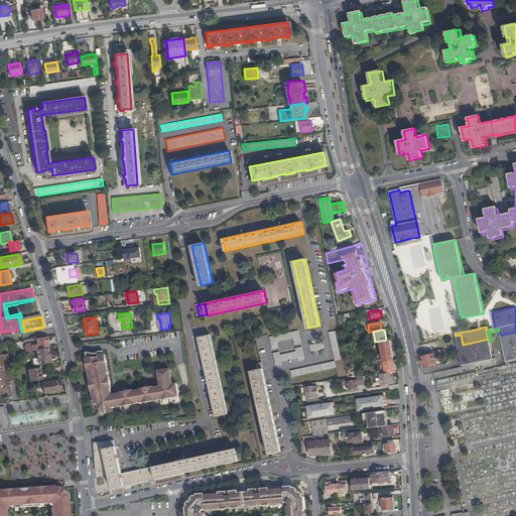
[(294,345),(300,343),(297,331),(269,338),(272,350),(278,348),(277,342),(292,339),(294,345)]
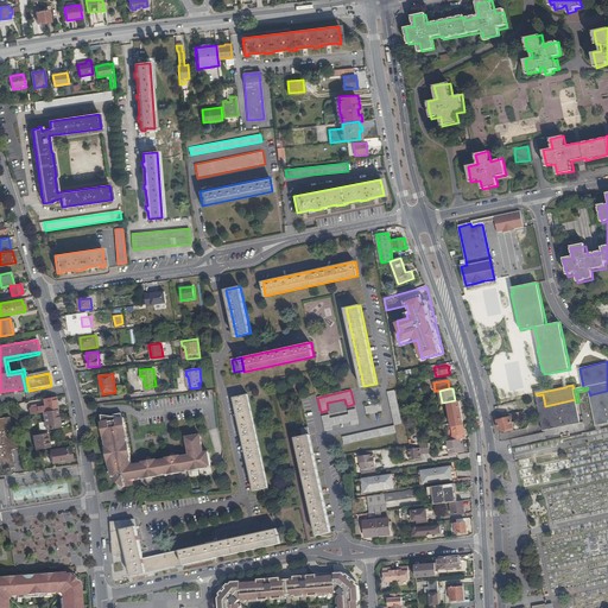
[(403,423),(396,391),(388,392),(396,425),(403,423)]
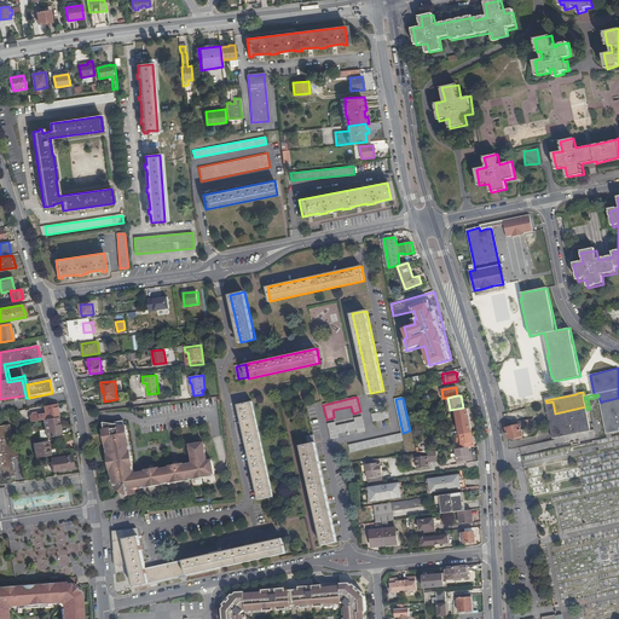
[(601,403),(602,411),(618,406),(618,398),(602,401),(601,403)]
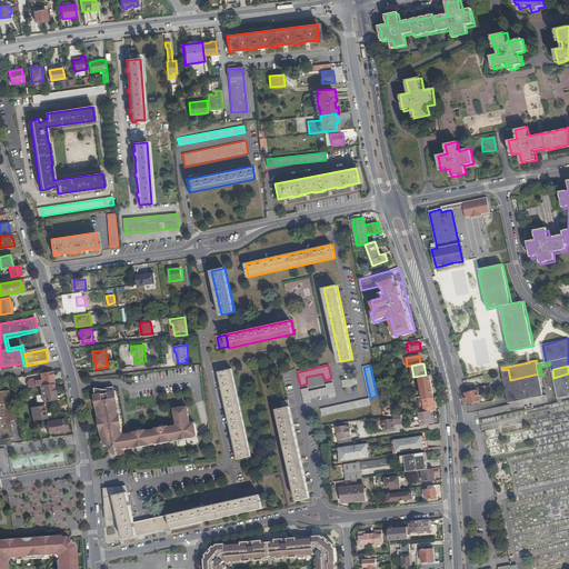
[(238,458),(251,456),(232,369),(219,371),(238,458)]
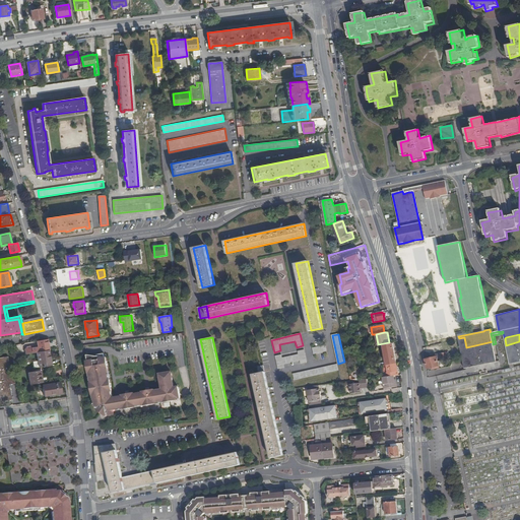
[(459,338),(464,363),(470,362),(468,354),(466,347),(464,337),(459,338)]
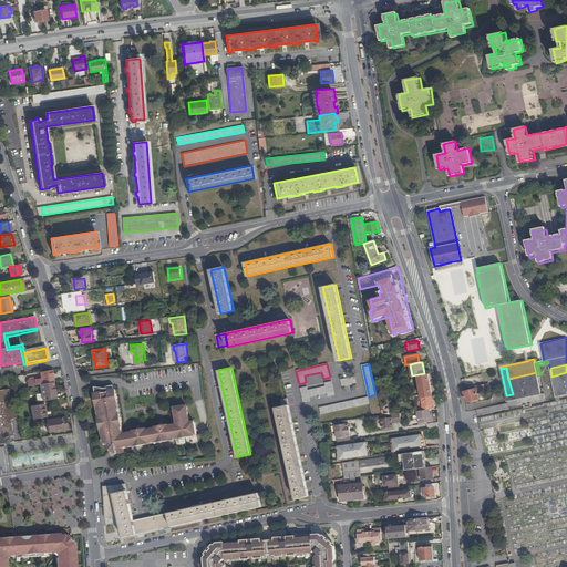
[(51,370),(40,372),(42,384),(53,382),(51,370)]
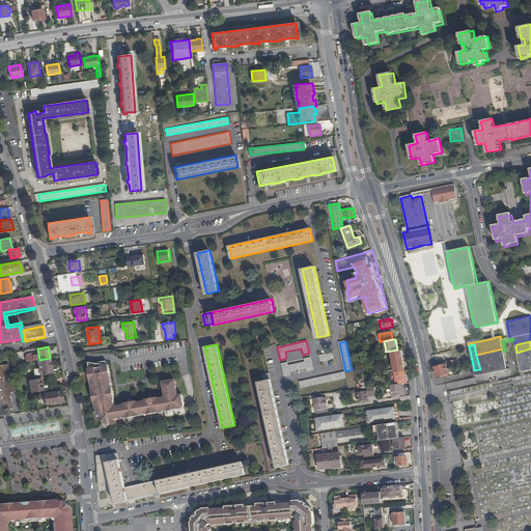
[(478,362),(504,356),(503,352),(503,348),(476,355),(478,362)]
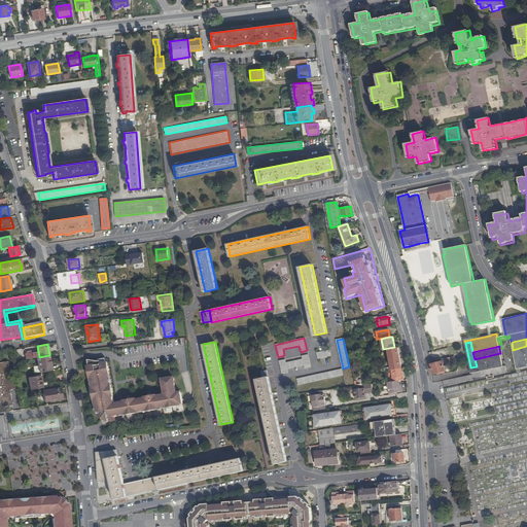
[(526,346),(513,350),(517,370),(526,366),(526,346)]
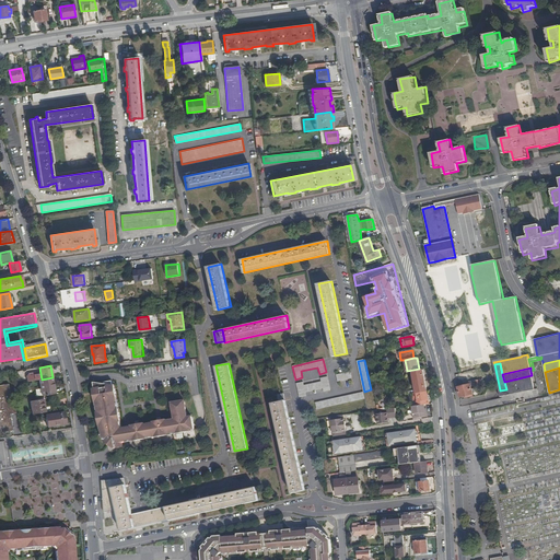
[(417,393),(427,391),(423,370),(412,372),(415,380),(413,381),(415,384),(416,384),(417,393)]
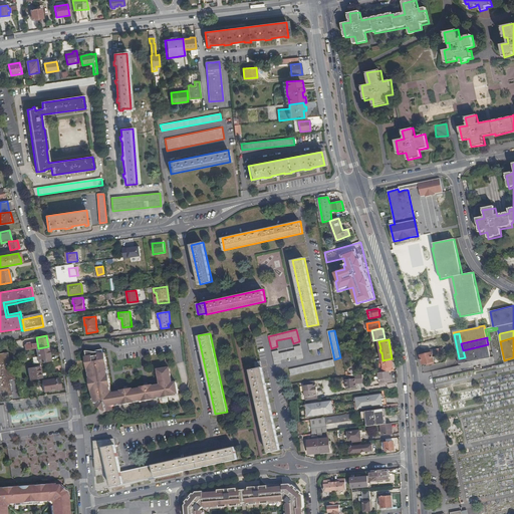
[(322,348),(321,341),(308,343),(310,350),(322,348)]
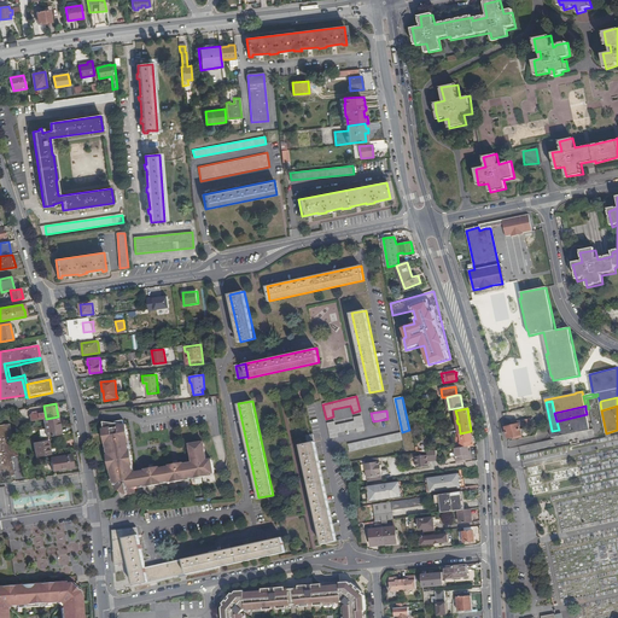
[(559,430),(552,431),(553,437),(590,429),(587,414),(557,421),(559,430)]
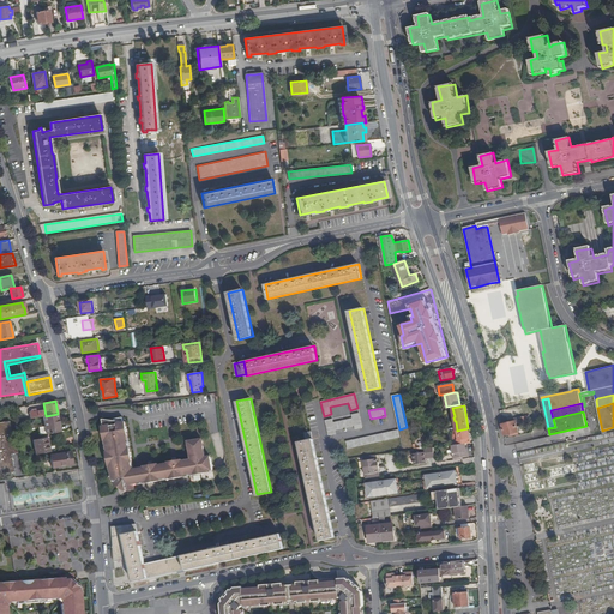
[(362,428),(359,413),(351,414),(351,417),(332,422),(332,419),(325,420),(329,435),(336,434),(335,431),(354,427),(355,429),(362,428)]
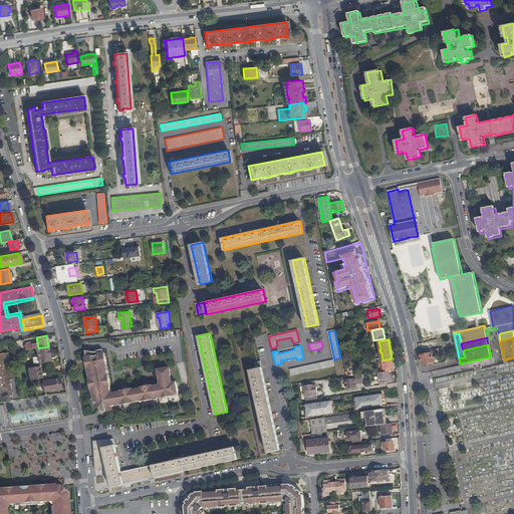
[(50,361),(48,346),(38,348),(36,348),(38,363),(50,361)]
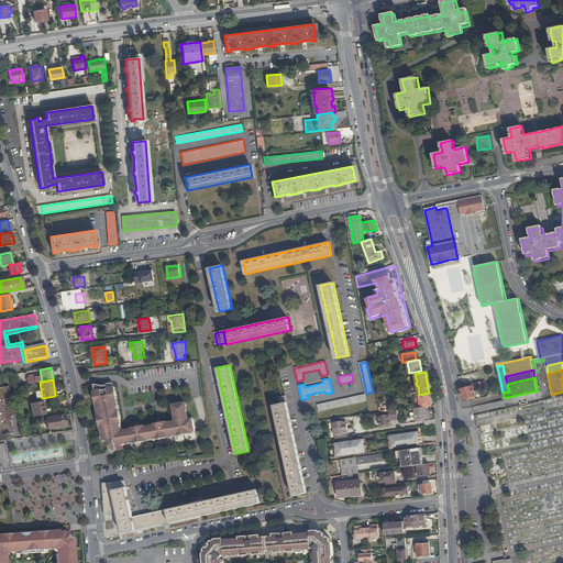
[(498,383),(494,381),(489,388),(494,392),(498,383)]
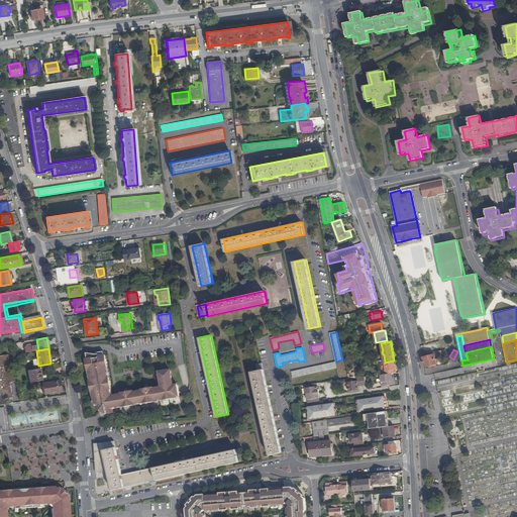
[(177,395),(178,395),(180,395),(178,383),(174,384),(171,369),(159,371),(162,386),(153,388),(152,386),(149,386),(148,384),(144,385),(145,387),(141,388),(141,390),(133,391),(132,389),(129,390),(129,388),(125,388),(125,391),(122,391),(122,394),(113,395),(111,396),(110,390),(112,389),(110,377),(109,377),(108,377),(107,368),(108,368),(106,354),(104,354),(104,350),(96,352),(96,353),(87,352),(88,357),(86,358),(88,371),(90,371),(92,380),(90,380),(92,393),(94,392),(96,402),(96,405),(97,405),(97,406),(96,408),(107,414),(108,412),(109,412),(110,413),(115,412),(115,408),(114,406),(124,404),(125,406),(125,407),(136,404),(136,402),(144,401),(144,402),(145,403),(157,401),(157,400),(157,399),(165,397),(165,399),(177,397),(177,395)]
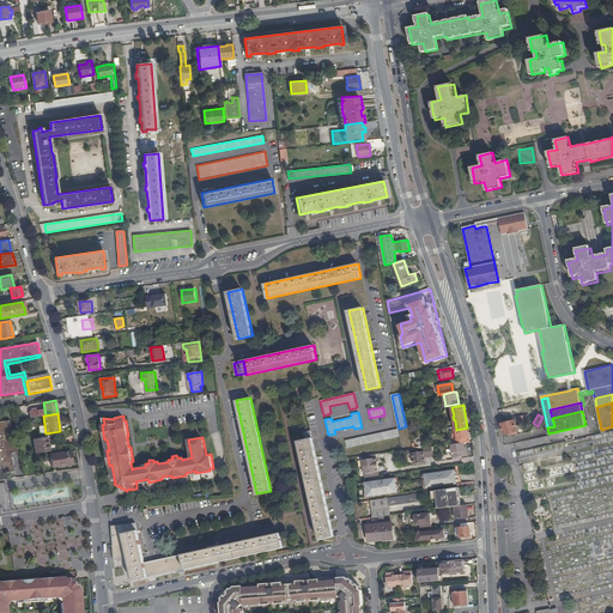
[(516,426),(517,426),(516,420),(514,422),(513,419),(508,422),(508,423),(504,424),(504,430),(516,426)]
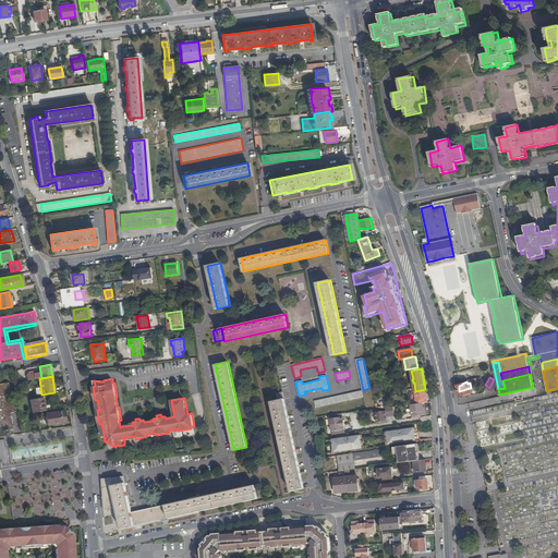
[(0,417),(10,416),(10,412),(15,411),(14,404),(12,404),(8,384),(0,384),(0,417)]
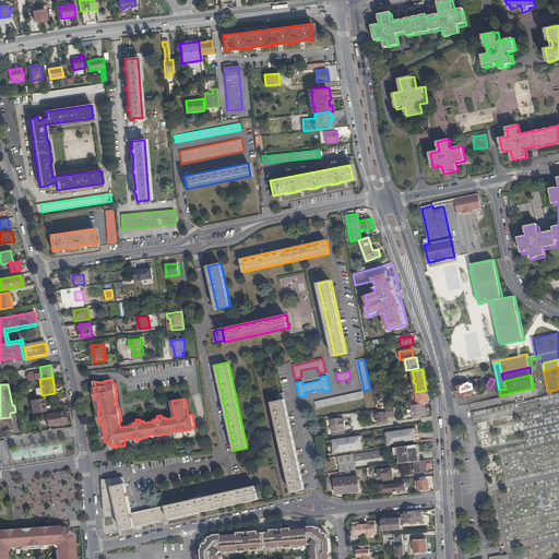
[(424,404),(428,403),(427,399),(428,399),(426,390),(416,392),(413,392),(412,393),(413,400),(416,400),(416,405),(424,404)]
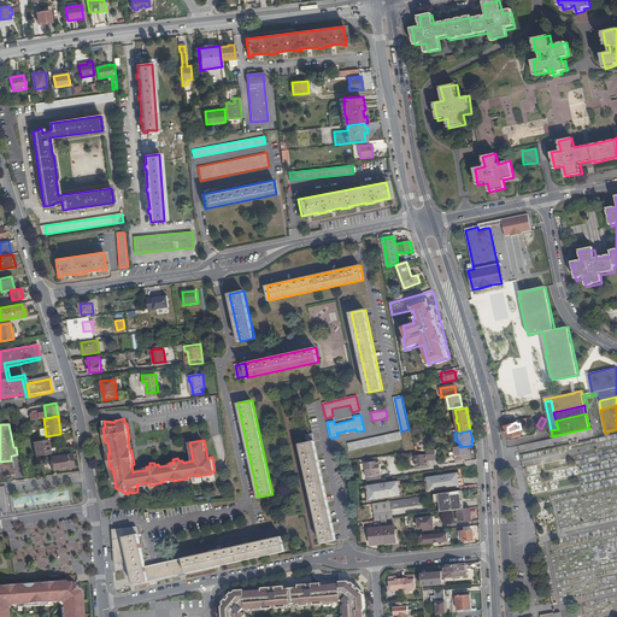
[(401,440),(400,432),(347,444),(350,451),(401,440)]
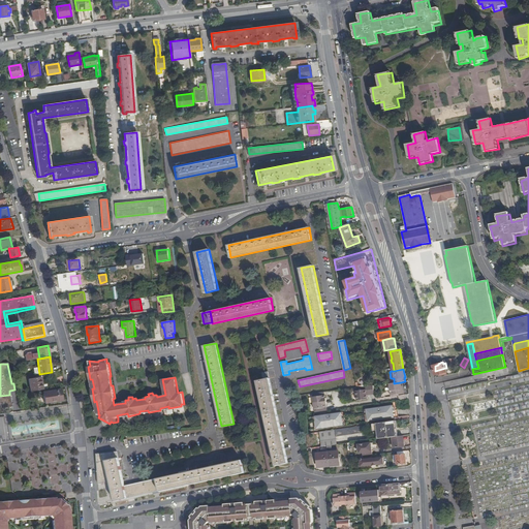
[(28,379),(31,392),(48,389),(47,383),(41,384),(40,377),(28,379)]
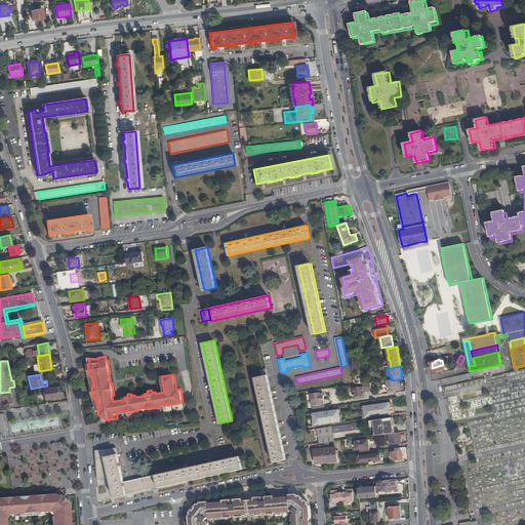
[(286,459),(268,375),(255,377),(274,461),(286,459)]
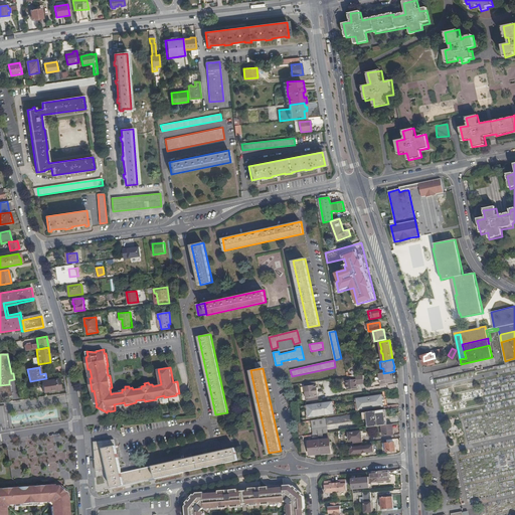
[(392,379),(390,372),(383,373),(381,373),(380,373),(381,385),(394,383),(393,379),(392,379)]
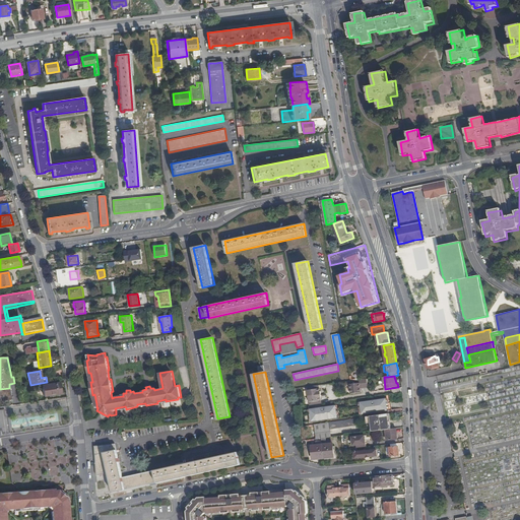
[(368,379),(361,380),(361,383),(351,384),(352,394),(363,393),(362,388),(369,387),(368,379)]
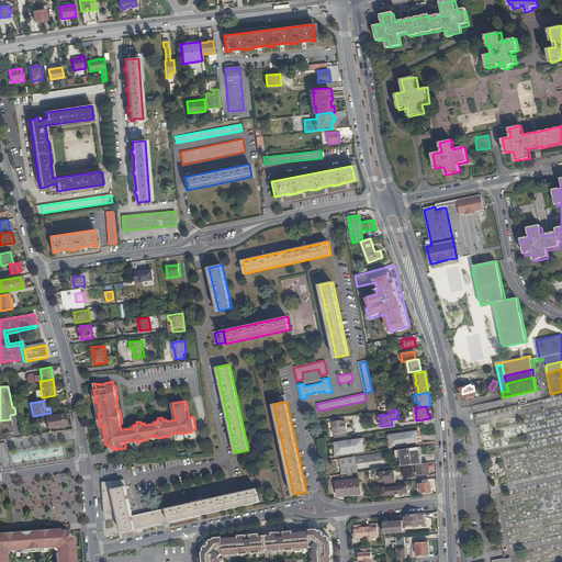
[(66,425),(64,414),(45,417),(47,427),(66,425)]
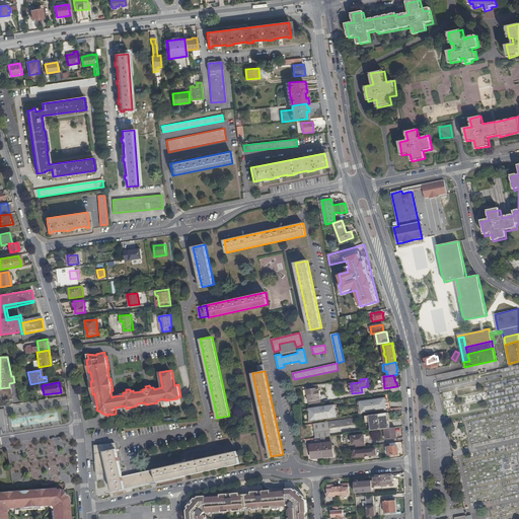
[(308,386),(310,404),(322,402),(321,397),(322,397),(321,390),(320,390),(320,384),(308,386)]
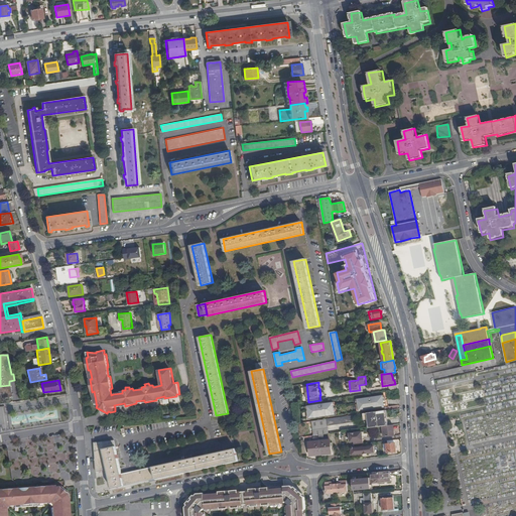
[(11,397),(9,385),(0,386),(0,395),(1,398),(11,397)]
